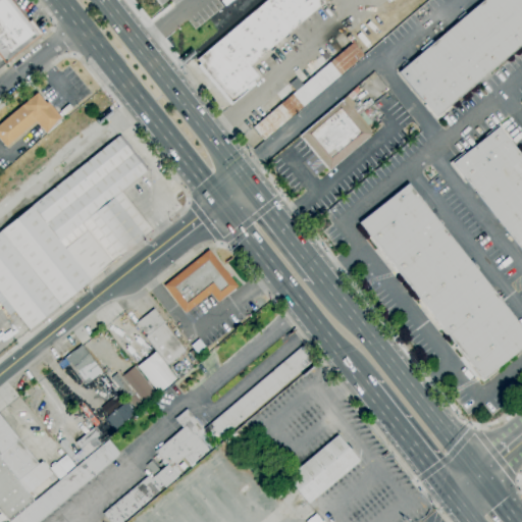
[(11,0),(28,20),(30,18),(42,33),(5,62),(0,55),(0,0),(11,0)]
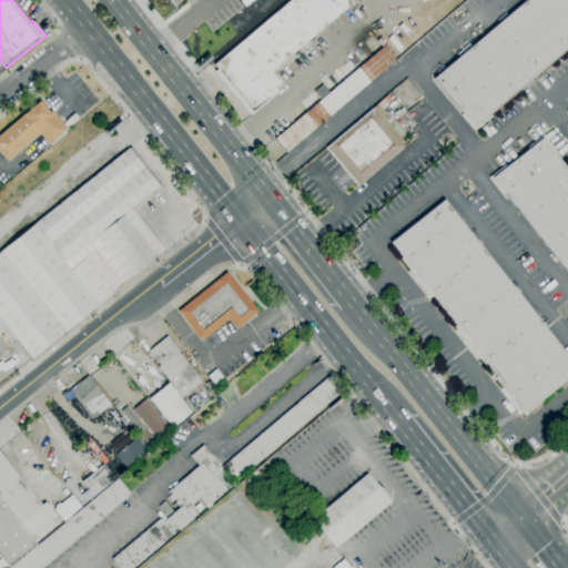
[(348,0),(352,3),(271,72),(280,83),(267,93),(270,97),(250,114),(214,72),(217,70),(213,66),(291,0),(348,0)]
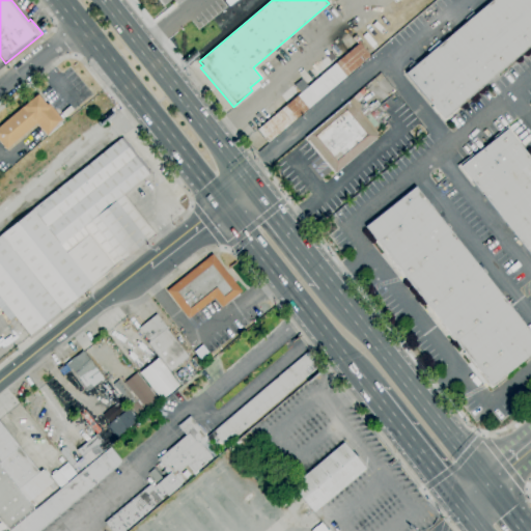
[(530,0),(530,44),(456,107),(457,109),(443,122),(430,108),(432,107),(404,74),(409,70),(407,66),(414,61),(416,63),(431,51),(429,48),(438,40),(440,44),(467,21),(464,19),(472,11),(474,15),(491,0),(530,0)]
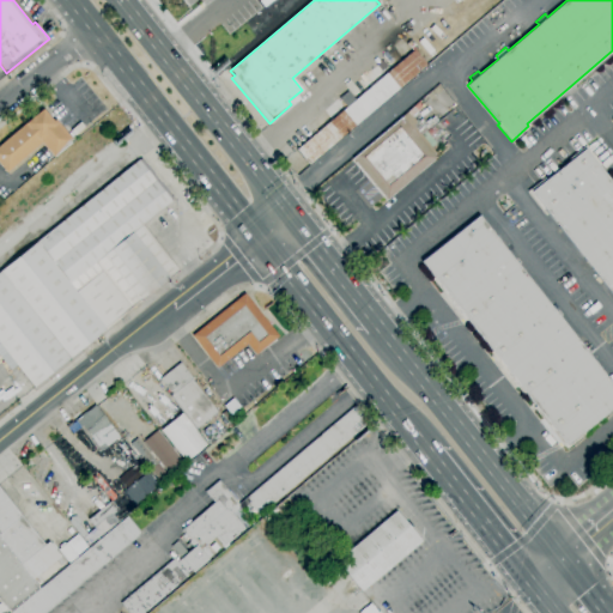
[(309,165),(296,150),(413,50),(426,65),(309,165)]
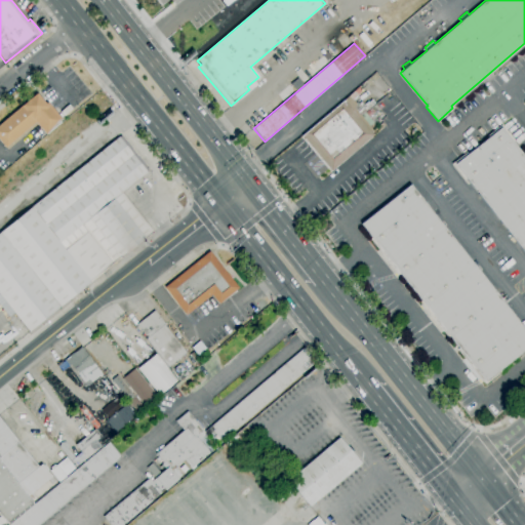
[(7,150),(5,148),(4,149),(0,144),(0,123),(21,106),(36,93),(44,105),(46,103),(59,119),(57,120),(59,123),(45,134),(37,124),(7,150)]
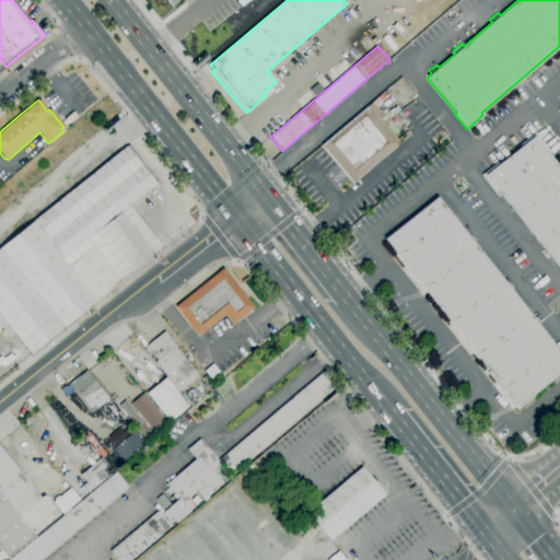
[(366,107),(398,144),(352,183),(322,146),(366,107)]
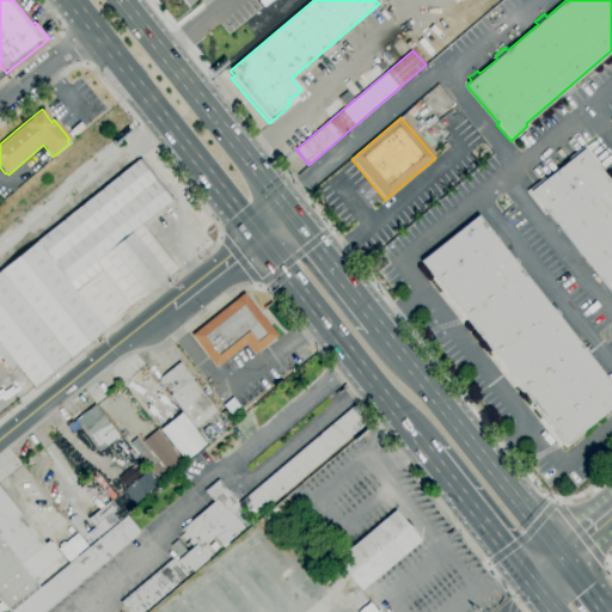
[(611,298),(600,283),(598,286),(593,279),(595,276),(561,232),(557,234),(554,228),(556,226),(543,209),(542,209),(526,191),(540,181),(542,182),(571,159),(570,157),(583,146),(599,165),(597,166),(611,185),(611,298)]
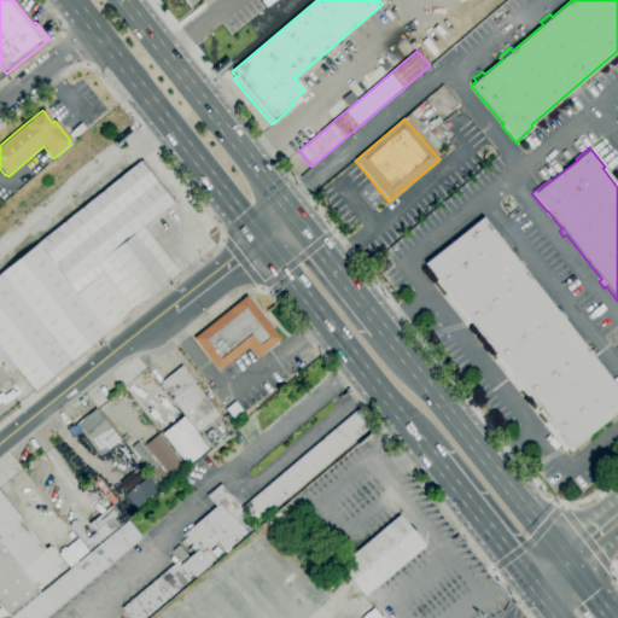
[(33,390),(0,349),(0,273),(139,162),(143,159),(175,200),(172,203),(143,227),(179,273),(33,390)]
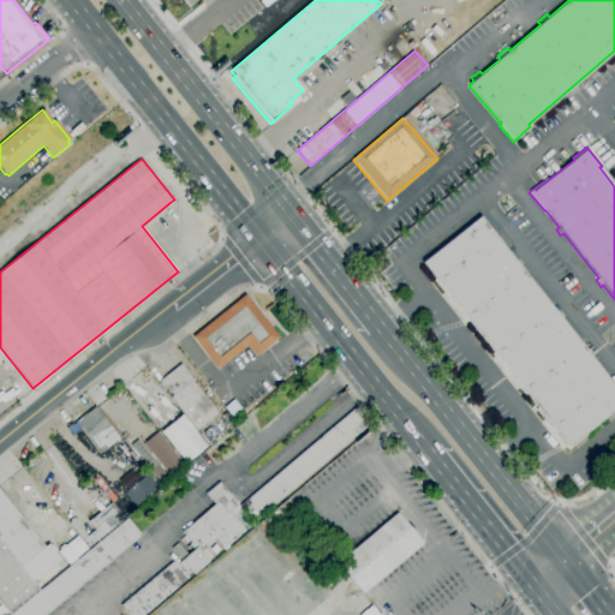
[(567,451),(562,445),(565,443),(422,263),(479,218),(614,387),(614,408),(584,434),(586,436),(567,451)]
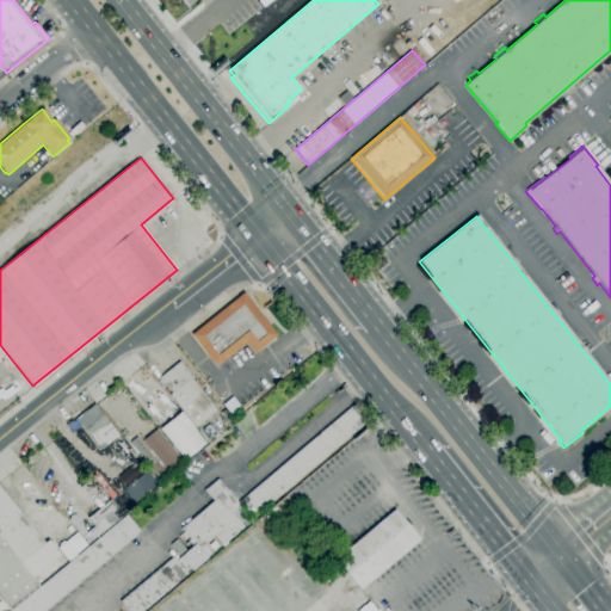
[(216,368),(190,335),(242,294),(277,335),(254,355),(246,344),(216,368)]
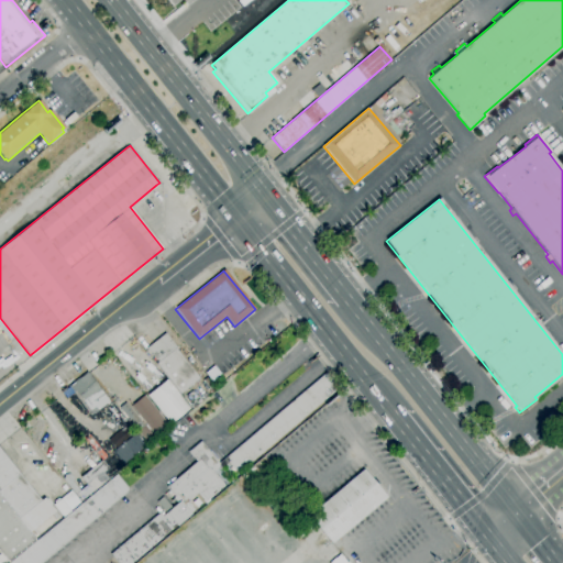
[(184,395),(183,393),(179,395),(155,364),(157,363),(145,349),(164,333),(177,349),(175,350),(199,379),(186,389),(188,392),(184,395)]
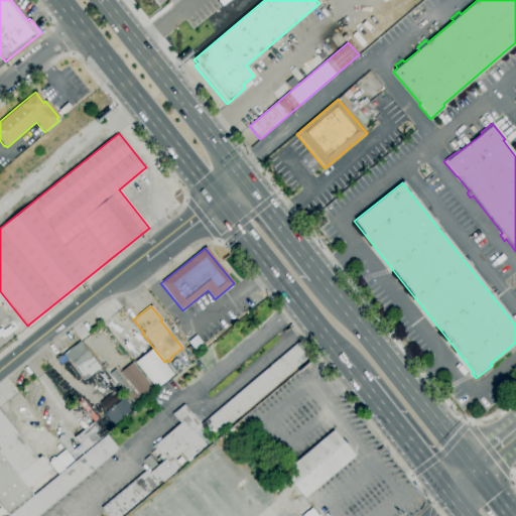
[(61,355),(80,342),(83,346),(82,346),(99,369),(82,382),(61,355)]
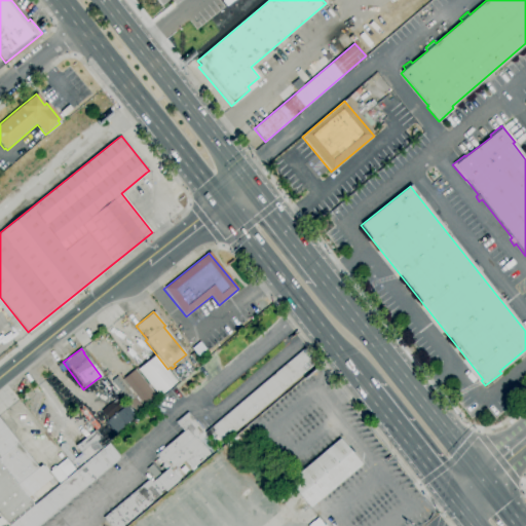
[(221,443),(209,428),(304,348),(315,363),(221,443)]
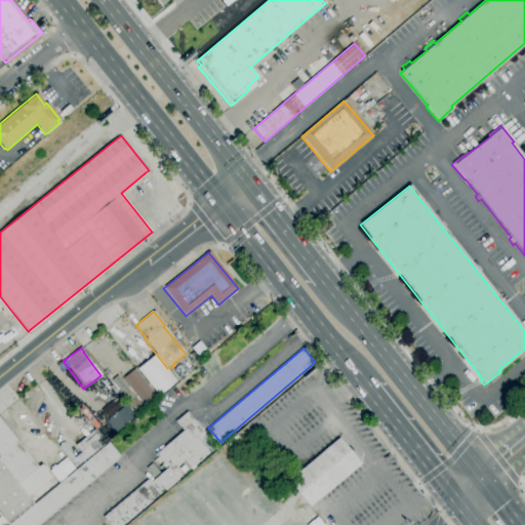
[(158,396),(136,368),(155,354),(176,381),(158,396)]
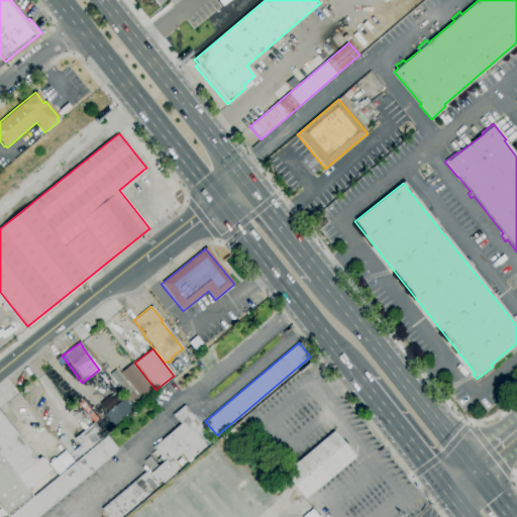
[(117,385),(109,375),(116,369),(124,380),(117,385)]
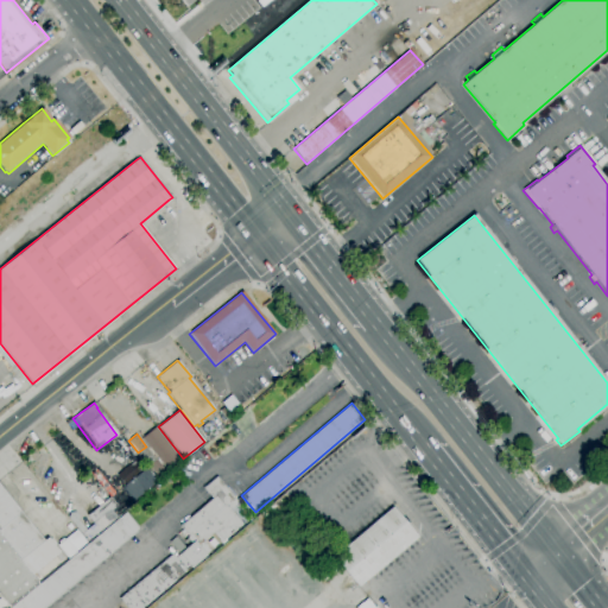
[(147,466),(143,458),(150,454),(154,460),(147,466)]
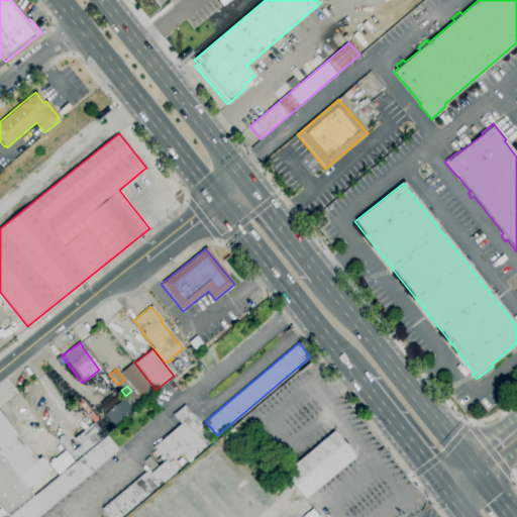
[(124,397),(133,407),(131,408),(132,409),(113,426),(104,415),(124,397)]
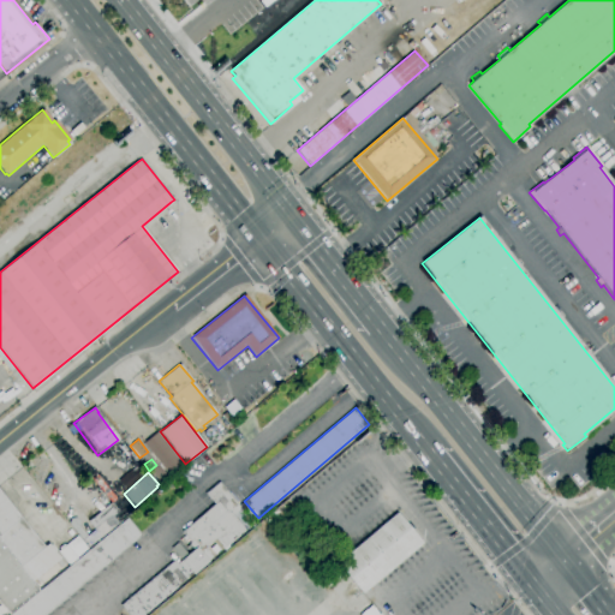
[(144,614),(126,614),(119,605),(173,561),(177,563),(193,550),(189,544),(190,543),(180,532),(214,505),(204,494),(219,482),(240,508),(232,515),(245,531),(224,549),(215,539),(206,548),(208,549),(207,549),(214,557),(208,561),(209,562),(192,575),(192,574),(144,614)]
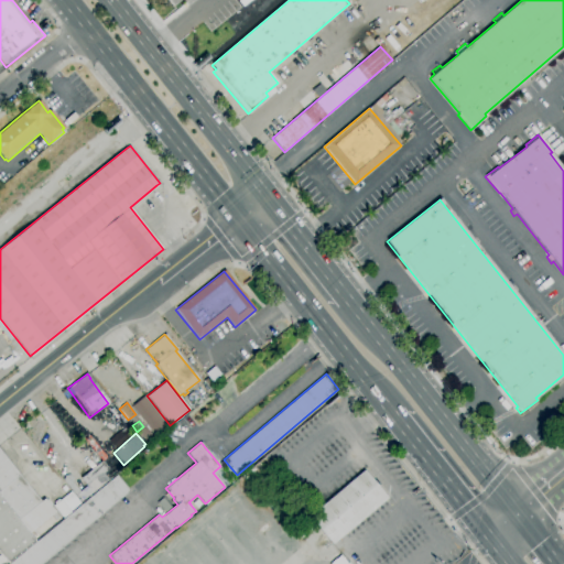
[(7,563),(0,554),(0,454),(39,502),(43,499),(55,513),(29,534),(34,541),(7,563)]
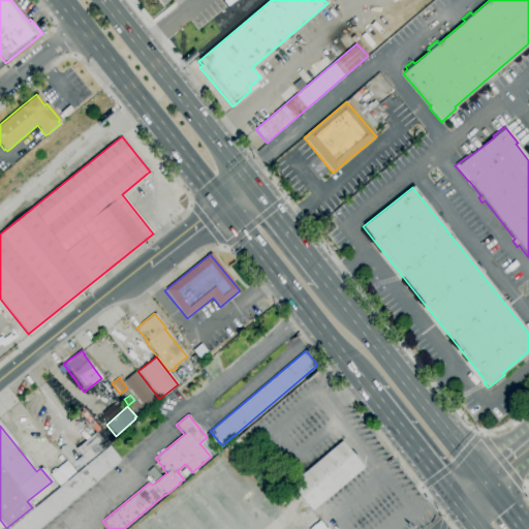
[(232,454),(226,446),(236,438),(237,438),(246,430),(251,436),(242,444),(242,445),(232,454)]
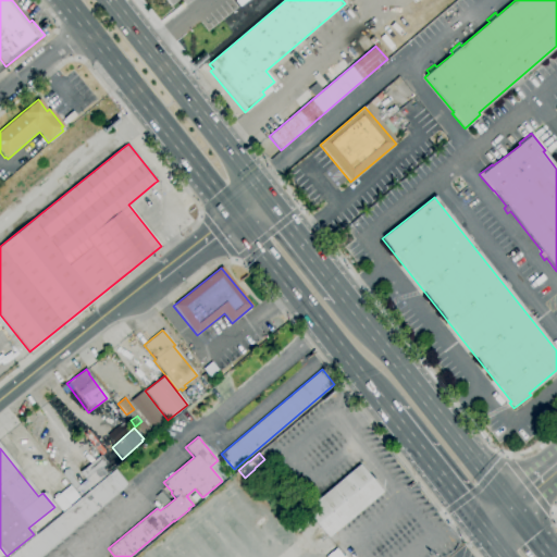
[(106,473),(81,496),(74,489),(85,480),(79,472),(99,455),(107,462),(101,468),(106,473)]
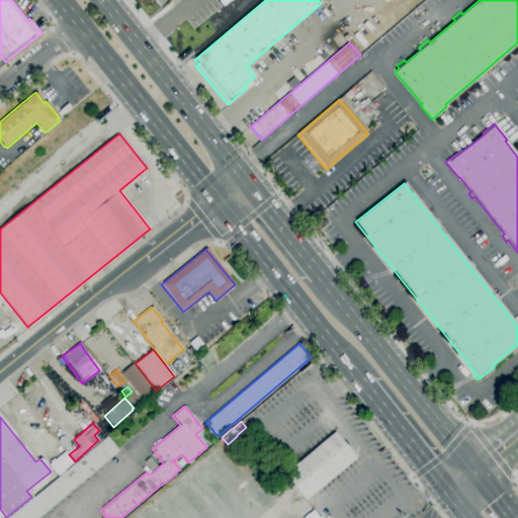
[(334,432),(355,457),(305,501),(282,475),(334,432)]
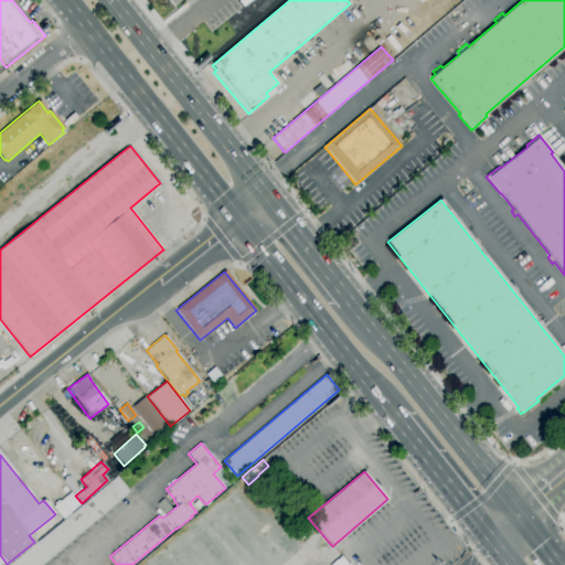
[(41,564),(9,564),(116,476),(129,492),(41,564)]
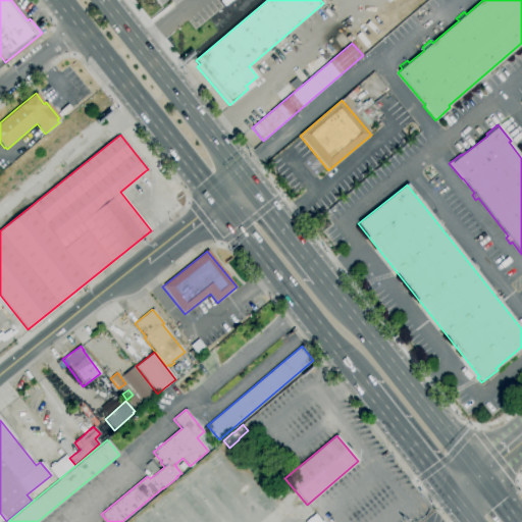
[(57,479),(48,468),(65,454),(74,465),(57,479)]
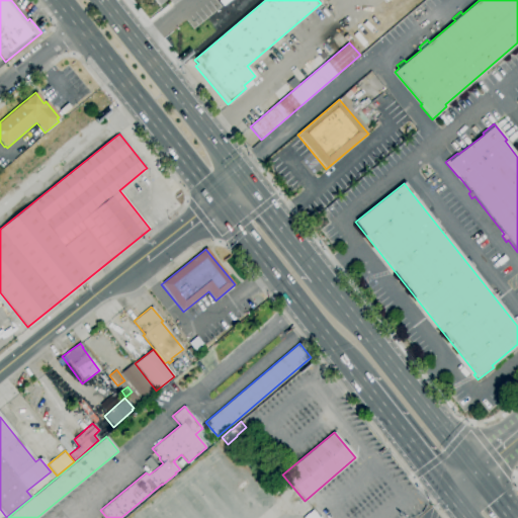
[(320,517),(314,509),(303,517),(320,517)]
